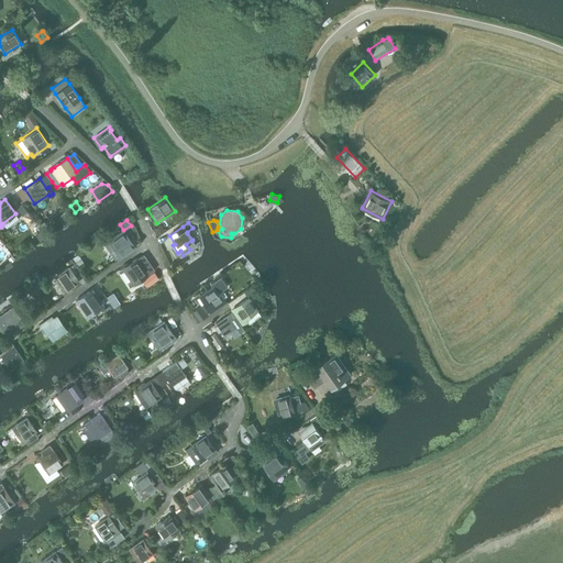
[(154,229),(157,235),(165,231),(161,224),(154,229)]
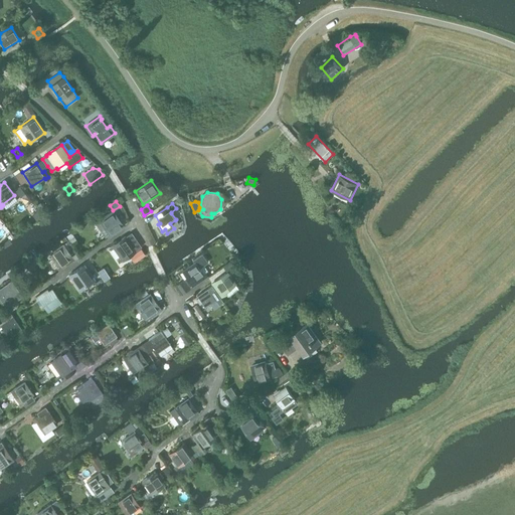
[(113,210),(99,220),(108,232),(106,233),(109,236),(124,225),(113,210)]
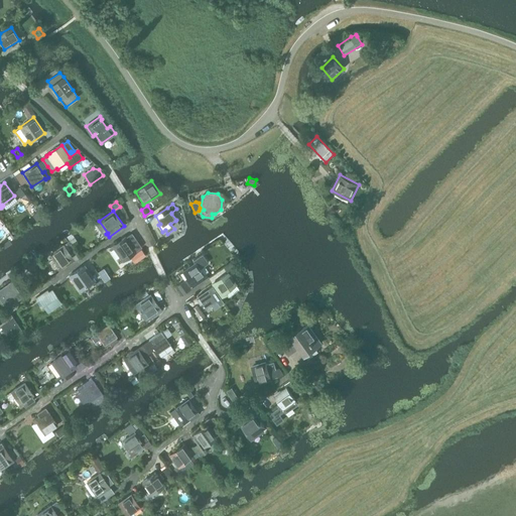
[(117,243),(110,247),(112,249),(114,248),(122,260),(135,251),(127,239),(125,237),(117,243)]
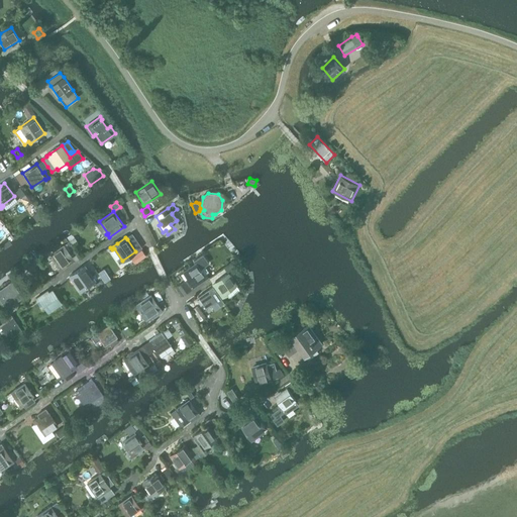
[(59,271),(66,266),(65,264),(72,259),(64,245),(50,254),(60,267),(58,269),(59,271)]
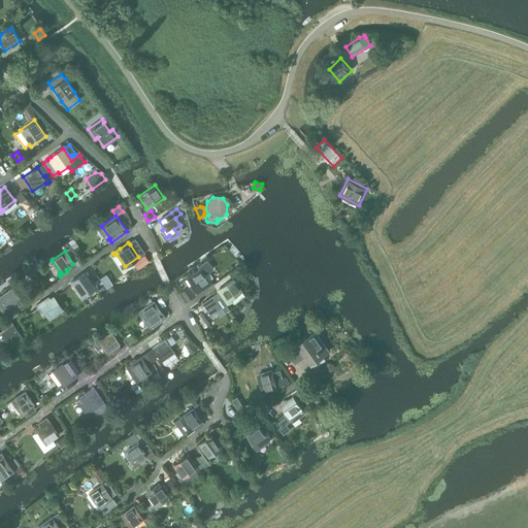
[(144,255),(133,262),(138,269),(150,261),(144,255)]
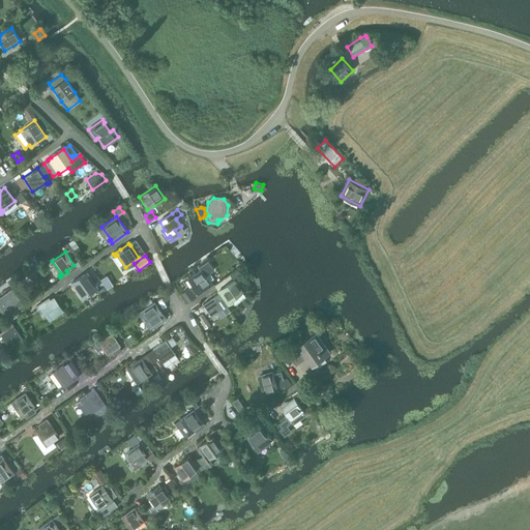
[(201,270),(187,280),(196,292),(198,294),(206,288),(213,283),(211,281),(209,283),(205,276),(210,273),(214,270),(208,261),(199,267),(201,270)]
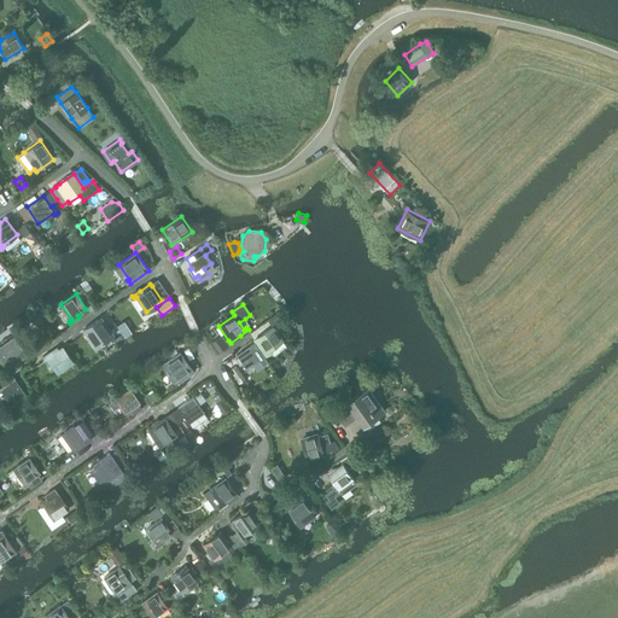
[(279,314),(269,321),(273,327),(274,328),(284,322),(279,314)]
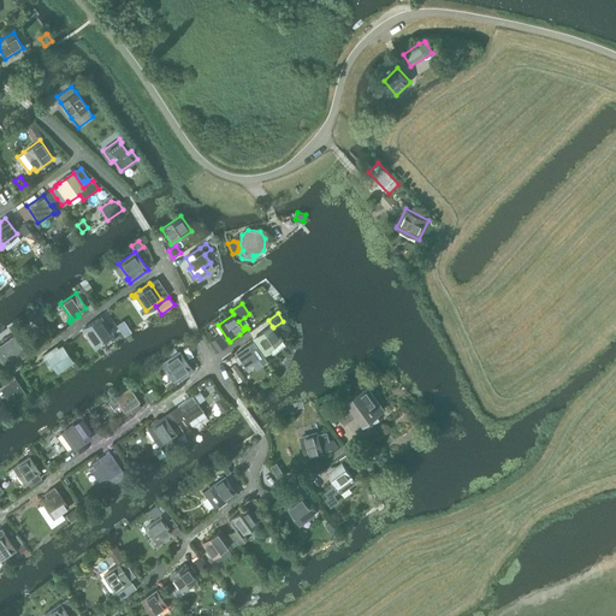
[(98,318),(82,329),(94,344),(95,347),(111,337),(113,336),(114,335),(101,315),(98,318)]
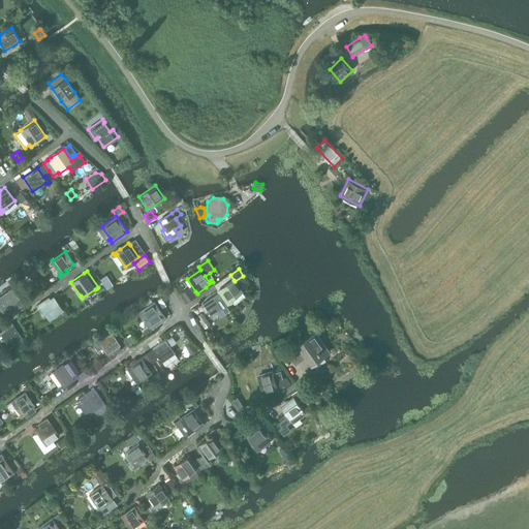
[(230,299),(241,291),(234,280),(221,288),(222,288),(219,290),(223,297),(224,296),(229,303),(231,302),(230,299)]
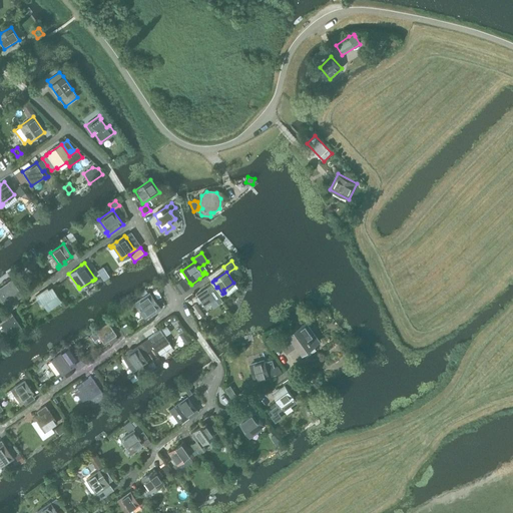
[(179,282),(184,290),(189,286),(184,279),(179,282)]
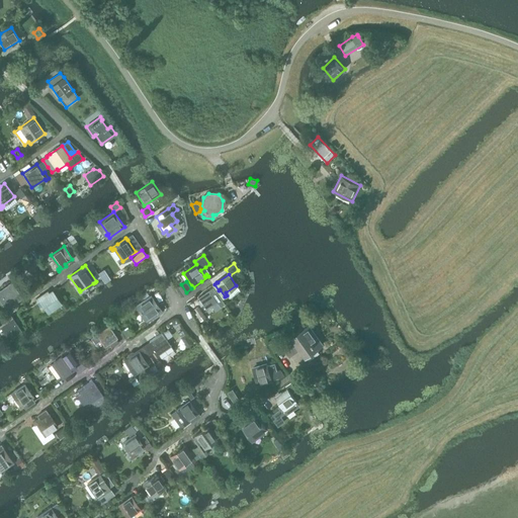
[(63,290),(68,287),(64,282),(60,285),(63,290)]
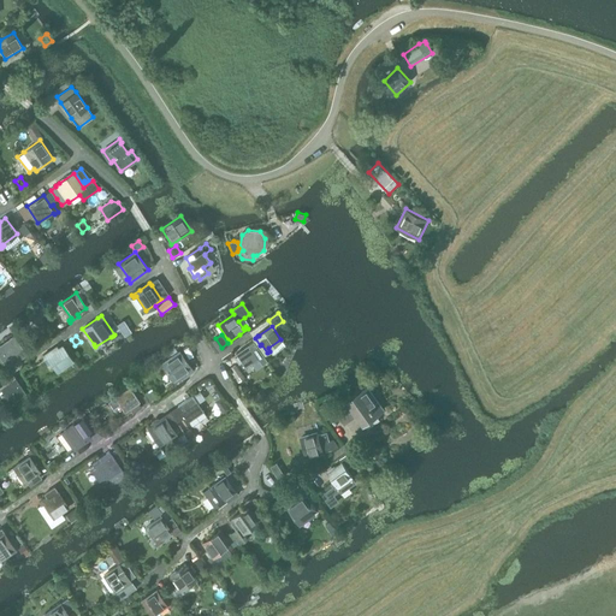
[(7,366),(16,360),(15,357),(23,351),(13,337),(0,345),(0,350),(7,361),(5,363),(7,366)]
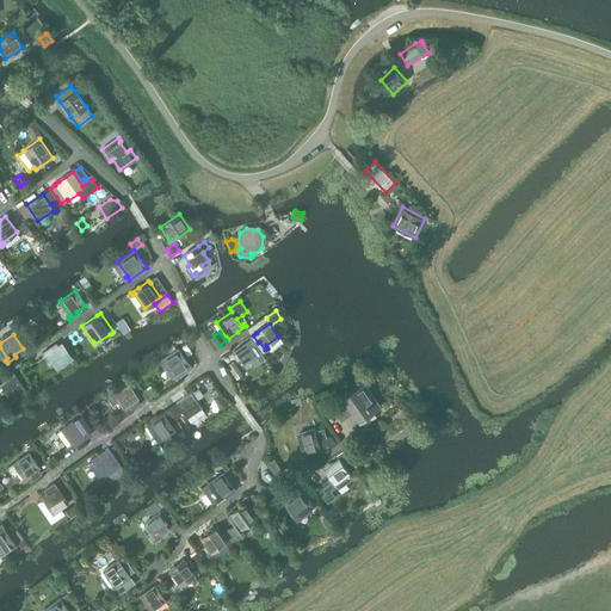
[(236,359),(238,360),(242,368),(245,365),(244,364),(255,356),(251,349),(257,345),(252,339),(246,343),(234,351),(239,358),(236,359)]
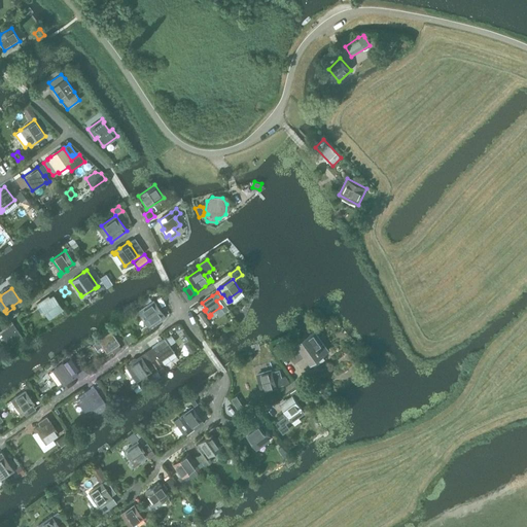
[(43,300),(36,305),(38,307),(40,306),(48,318),(61,310),(65,316),(71,312),(66,306),(62,309),(61,307),(53,295),(45,302),(43,300)]
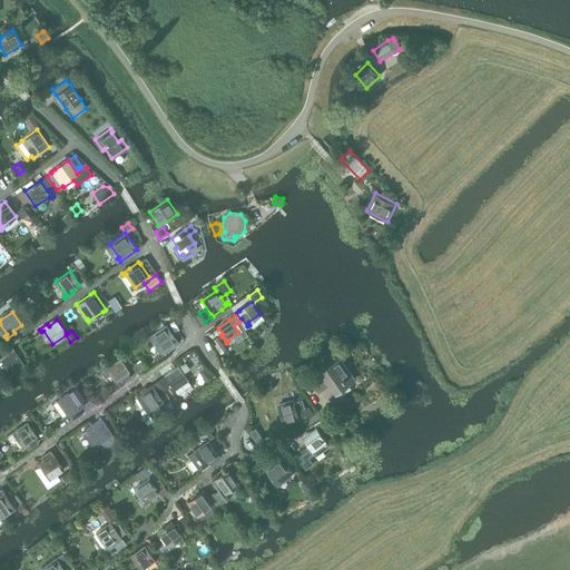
[(151,335),(149,336),(159,352),(167,347),(169,351),(179,344),(175,338),(166,325),(151,335)]
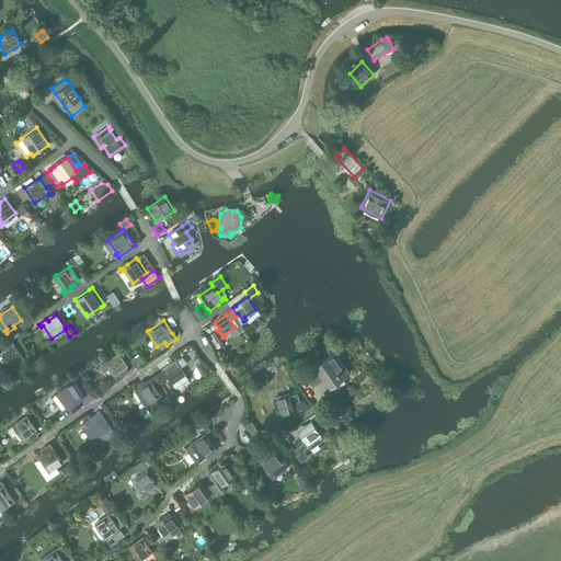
[(215,332),(209,335),(217,347),(222,344),(215,332)]
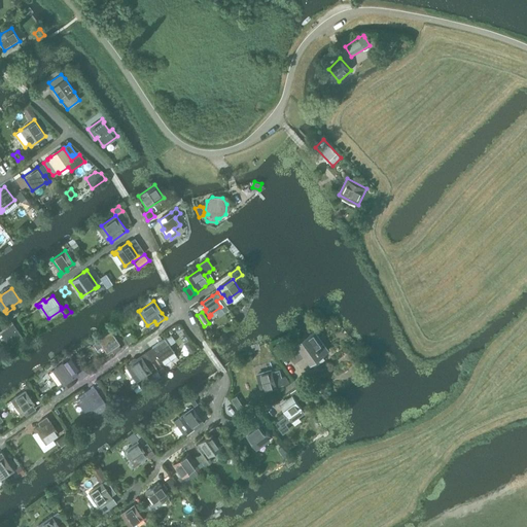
[(5,325),(2,321),(0,322),(0,334),(1,334),(9,346),(22,337),(13,324),(13,323),(11,321),(5,325)]
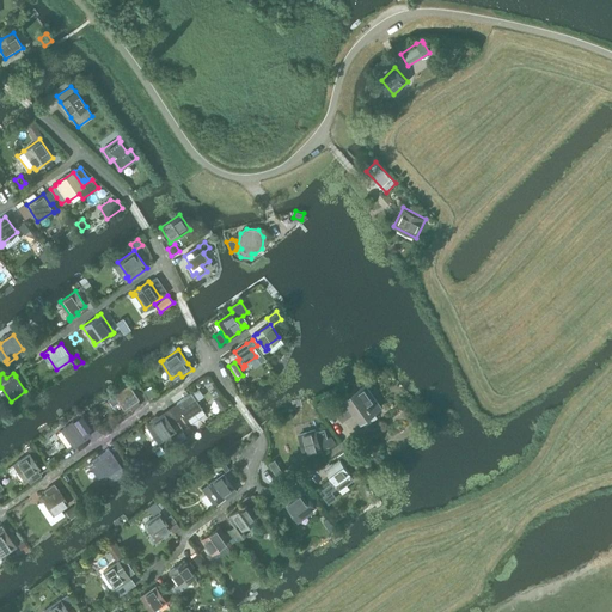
[(122,414),(130,408),(129,405),(139,399),(128,384),(112,395),(123,409),(121,410),(122,414)]
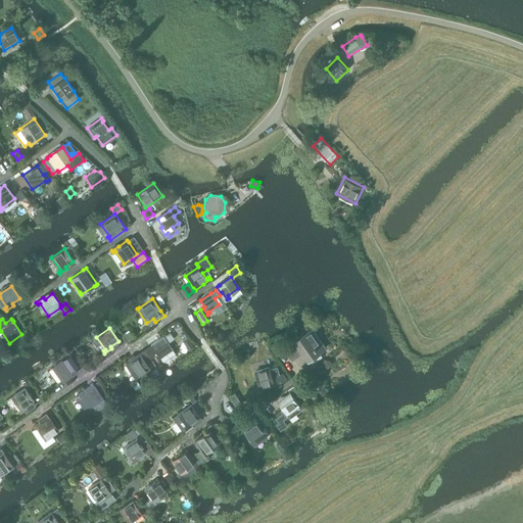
[(308,360),(325,347),(312,329),(294,341),(295,342),(285,349),(293,360),(303,352),(308,360)]
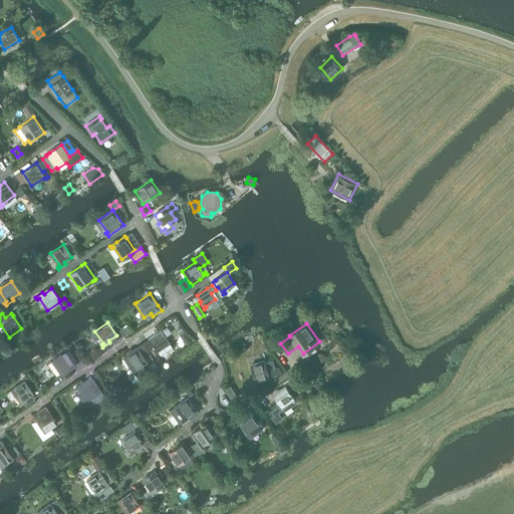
[(157,351),(169,343),(161,330),(148,338),(154,346),(152,348),(157,354),(159,353),(157,351)]
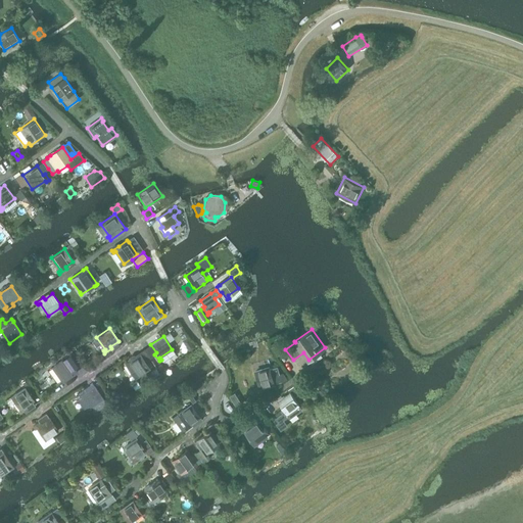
[(278,342),(272,347),(278,355),(284,350),(278,342)]
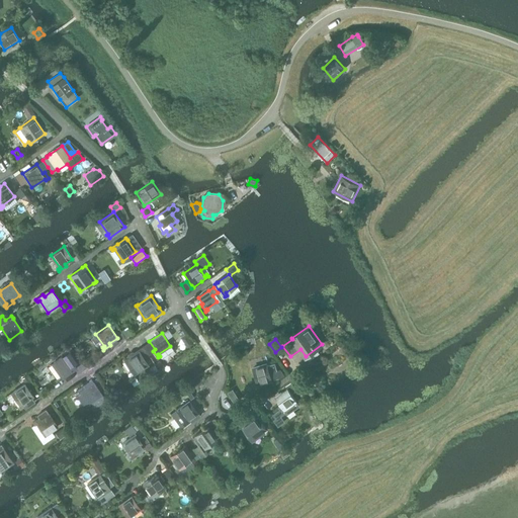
[(131,357),(125,361),(134,373),(147,365),(139,352),(131,357)]
